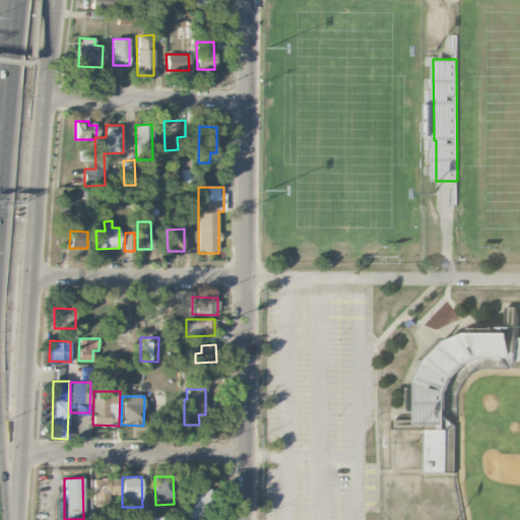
[(92,500),(119,500),(119,478),(92,478),(92,500)]
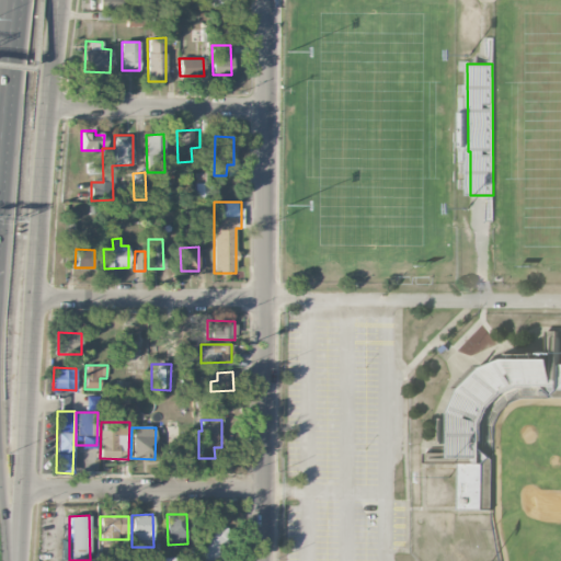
[(203,560),(220,560),(220,548),(228,548),(227,528),(219,529),(219,523),(206,524),(207,547),(203,547),(203,560)]
